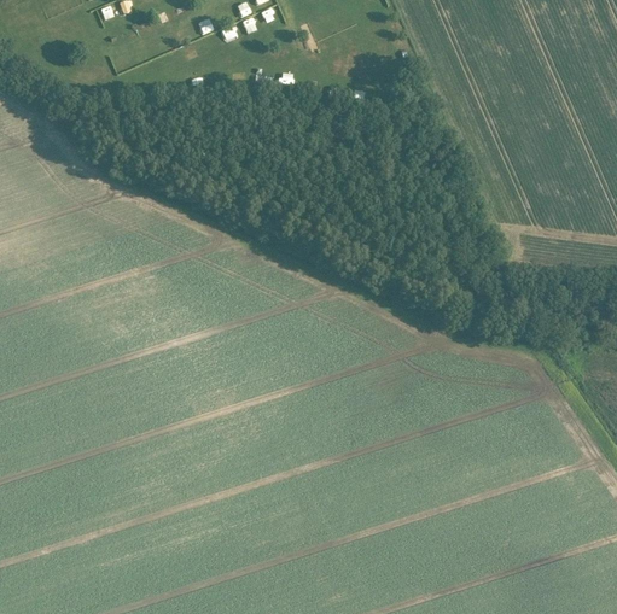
[(339,21),(343,31),(355,28),(350,16),(339,21)]
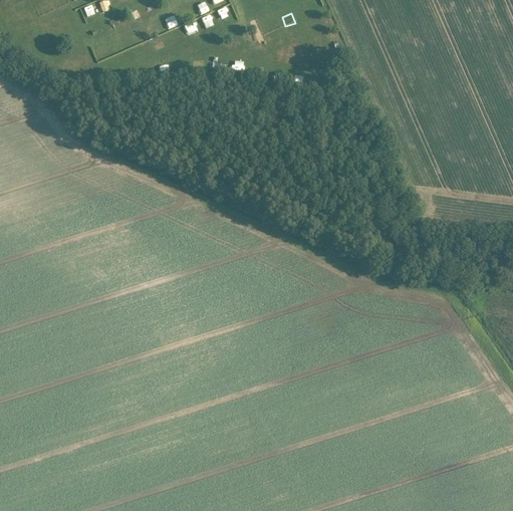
[(169,28),(180,23),(176,14),(165,18),(169,28)]
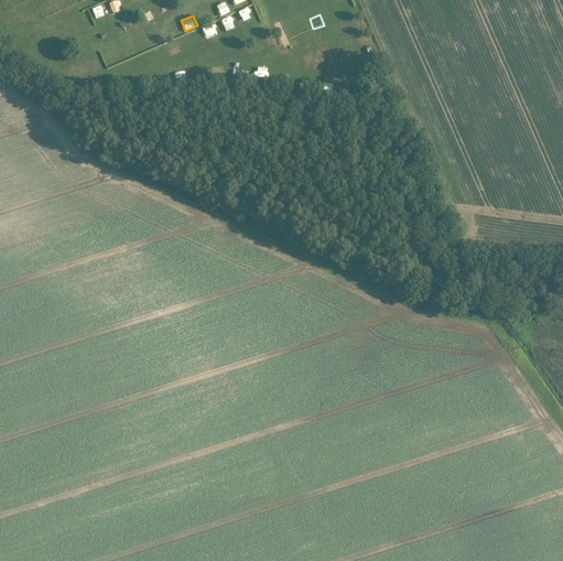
[(224,27),(233,21),(230,17),(220,21),(224,27)]
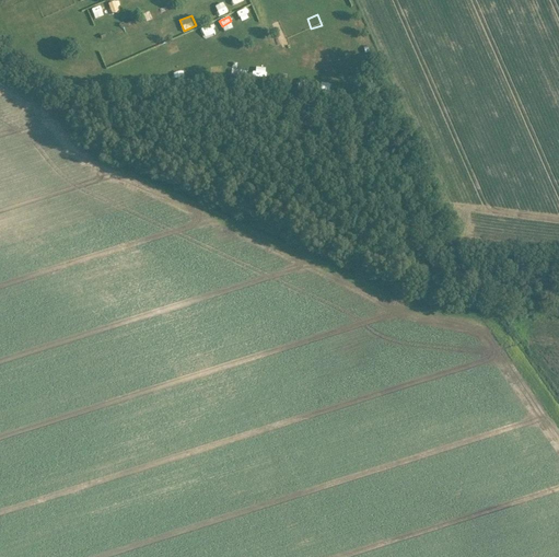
[(206,36),(216,33),(212,24),(202,26),(206,36)]
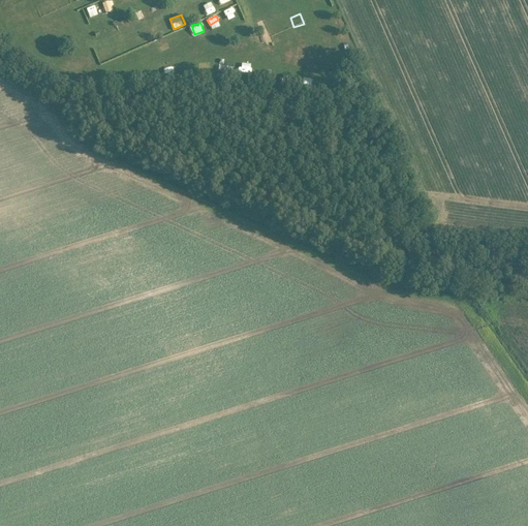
[(148,29),(136,32),(140,43),(151,40),(148,29)]
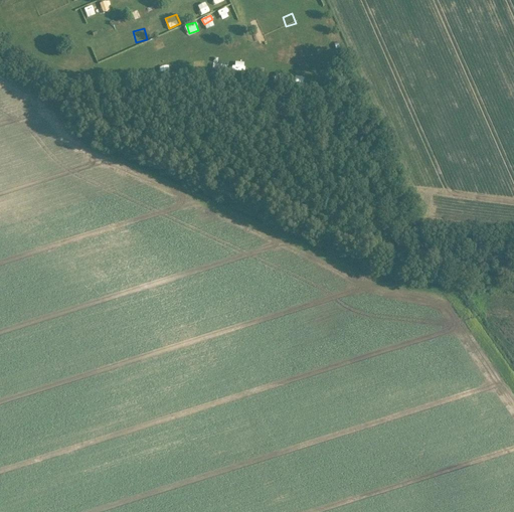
[(172,41),(181,38),(178,28),(169,31),(172,41)]
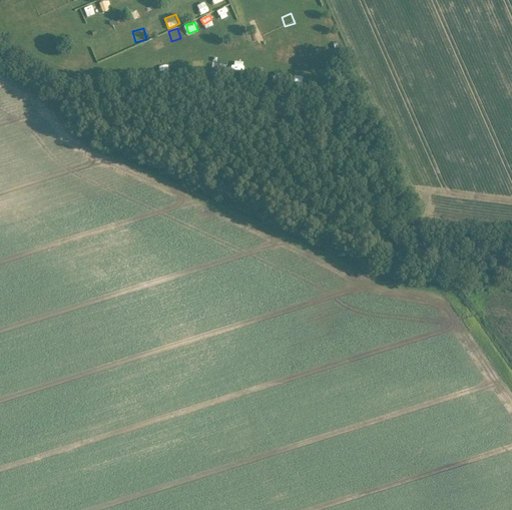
[(283,32),(286,40),(296,36),(293,28),(283,32)]
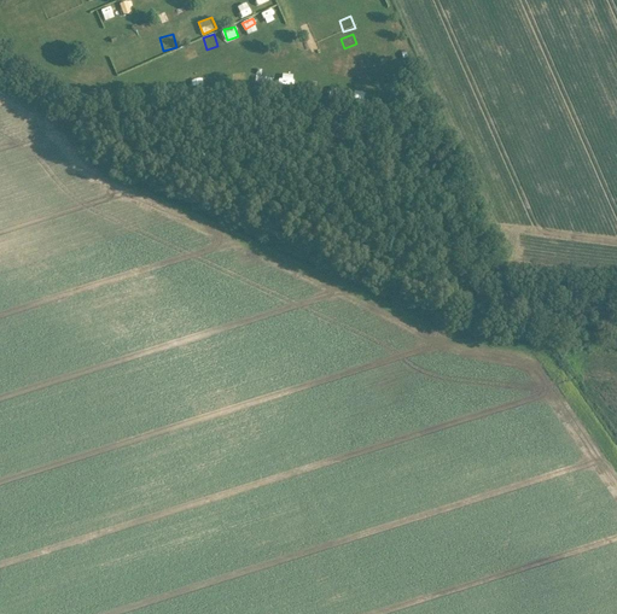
[(284,85),(295,86),(296,72),(285,72),(284,85)]
